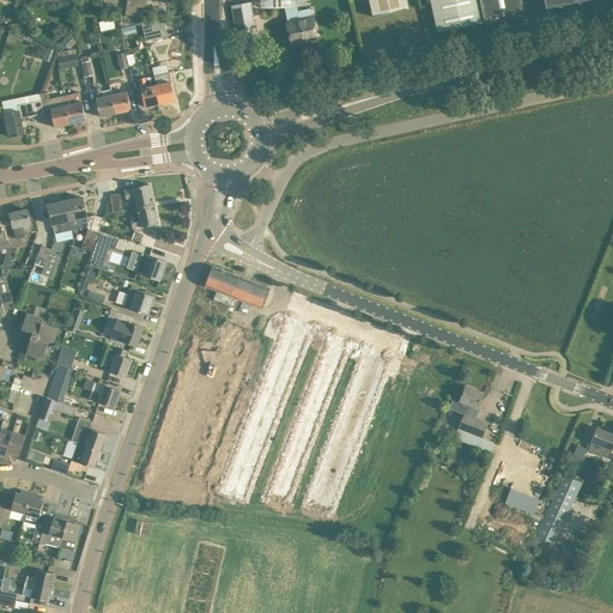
[(146,0),(127,0),(125,17),(144,19),(144,17),(146,0)]
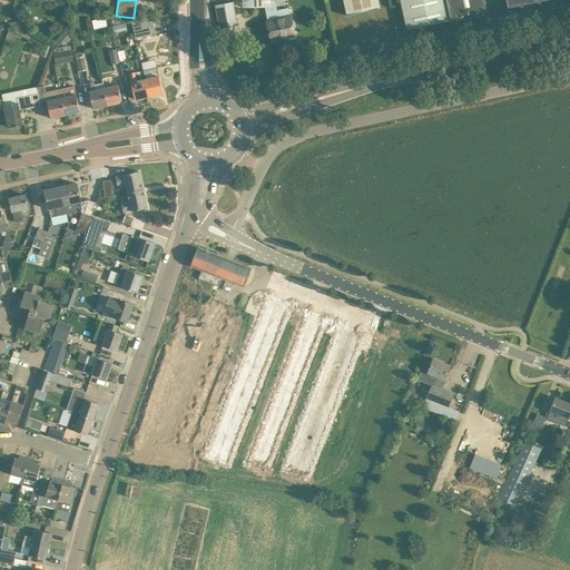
[(377,0),(343,0),(347,16),(380,8),(377,0)]
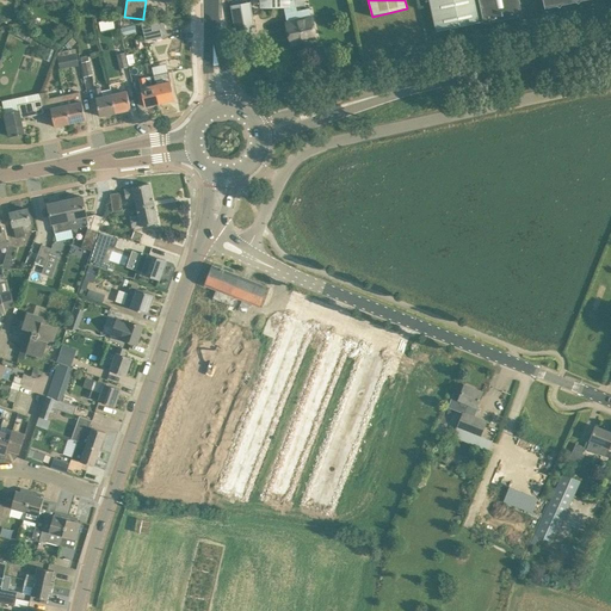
[(429,0),(437,31),(483,22),(483,23),(523,14),(519,0),(429,0)]
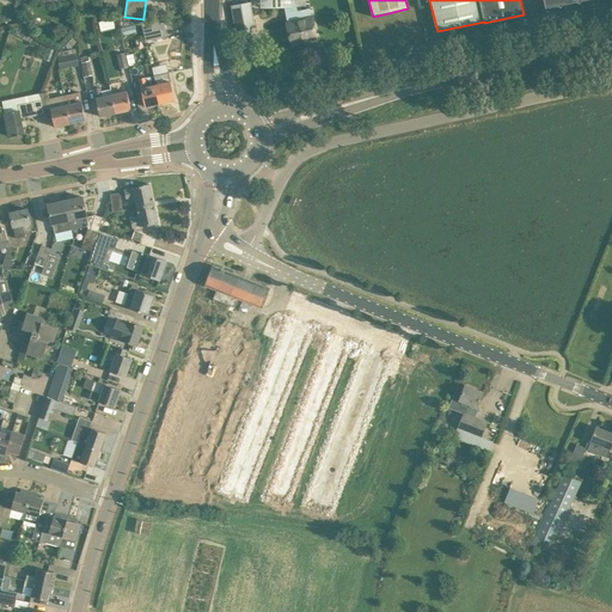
[(245,25),(246,31),(256,29),(250,1),(231,5),(236,28),(245,25)]
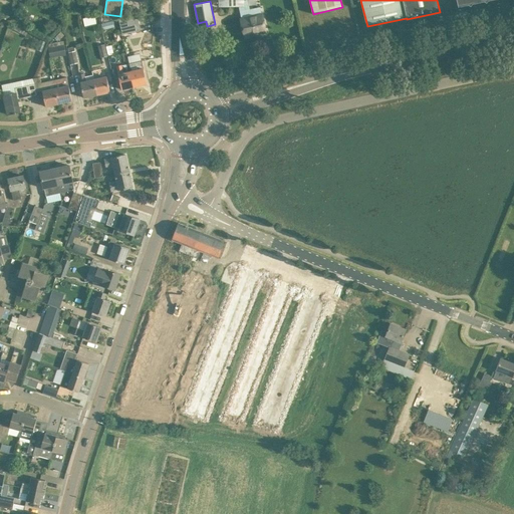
[(266,31),(262,15),(241,19),(245,36),(266,31)]
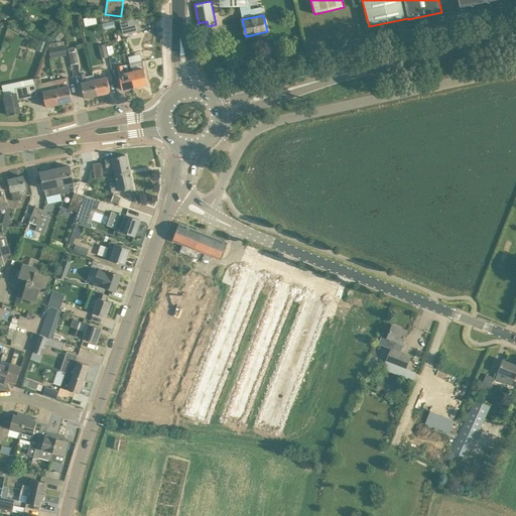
[(26,35),(29,30),(13,21),(10,20),(7,26),(26,35)]
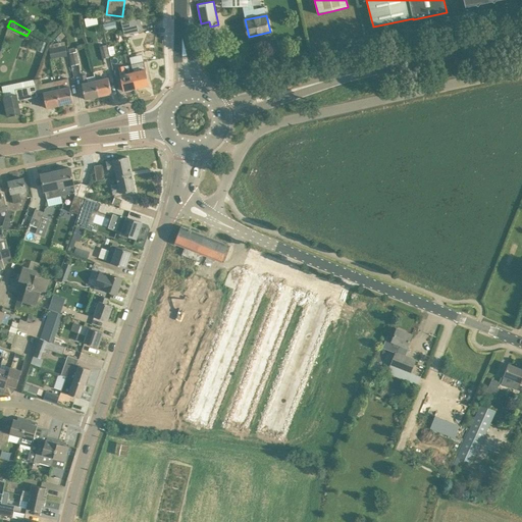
[(13,21),(30,31),(32,27),(20,20),(19,23),(13,20),(13,21)]
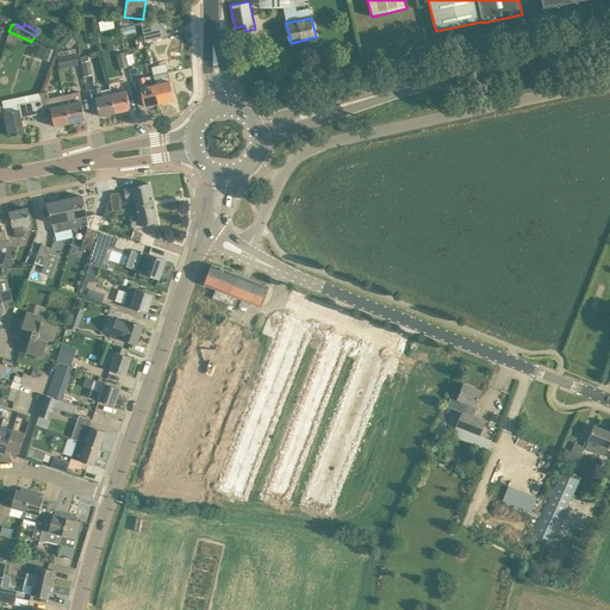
[(135,24),(125,26),(120,27),(123,35),(136,32),(135,24)]
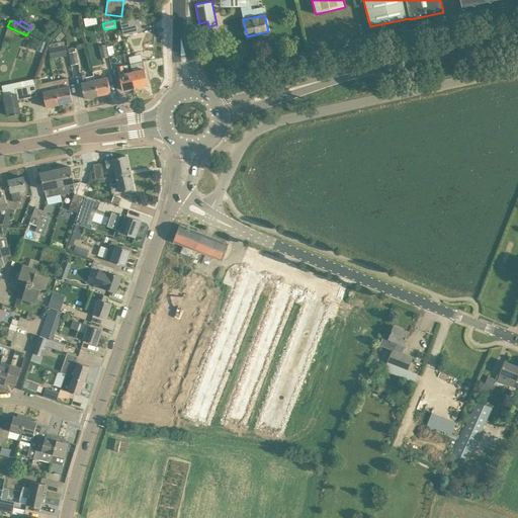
[(140,25),(124,27),(125,34),(142,31),(140,25)]
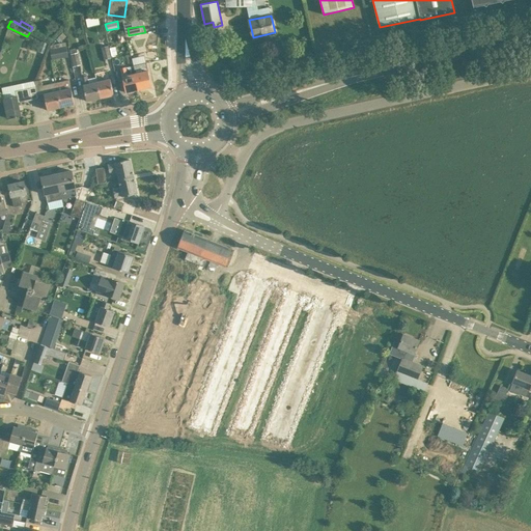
[(61,42),(66,36),(62,32),(58,37),(61,42)]
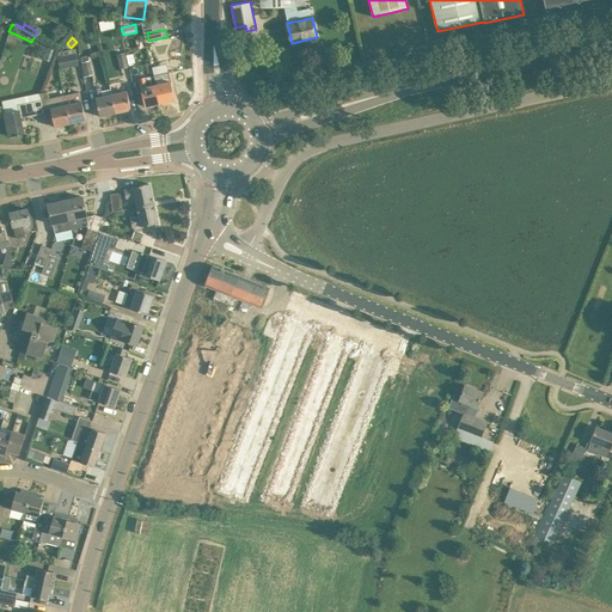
[(60,68),(79,65),(77,49),(57,53),(60,68)]
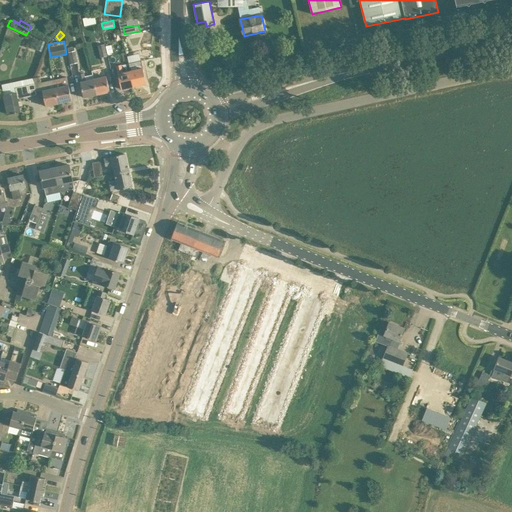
[(71,64),(78,62),(75,50),(74,46),(71,47),(70,43),(66,44),(67,48),(68,48),(71,64)]
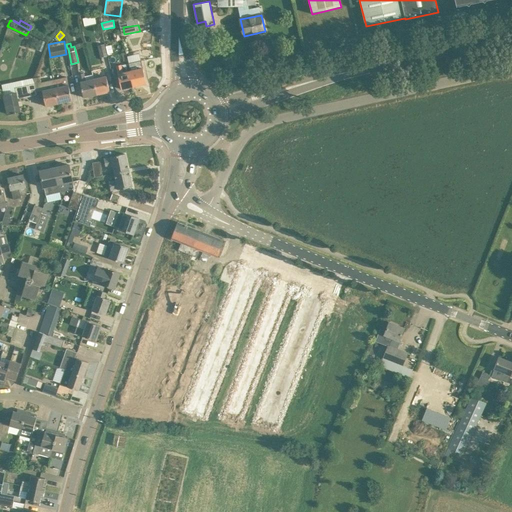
[(98,45),(100,57),(107,55),(105,44),(98,45)]
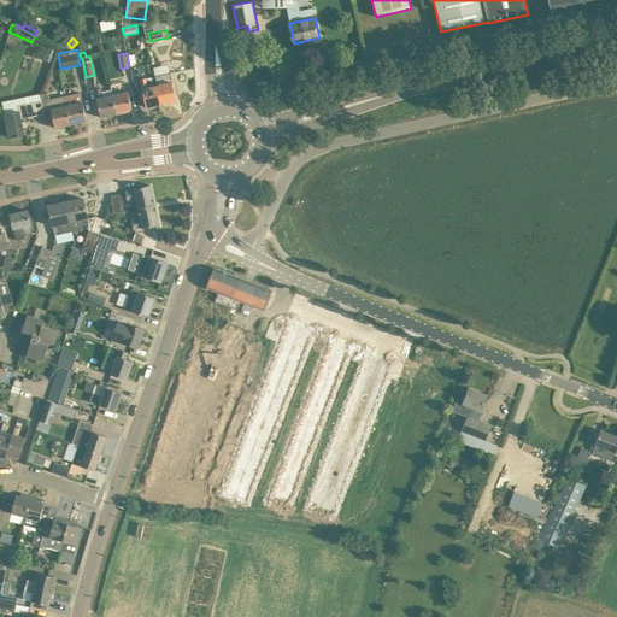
[(157,84),(162,104),(176,100),(170,72),(169,72),(166,64),(153,68),(157,84)]
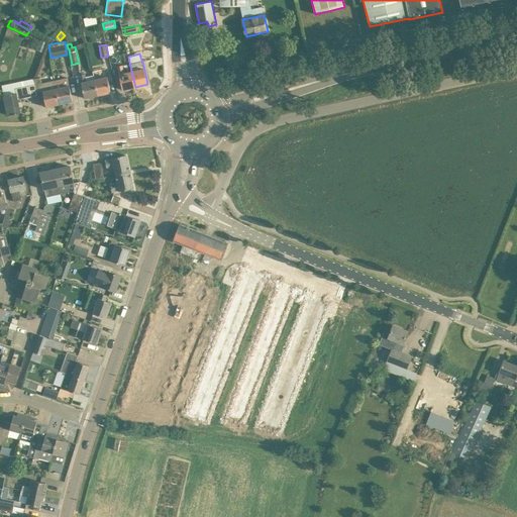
[(135,87),(131,71),(124,72),(123,65),(117,66),(123,90),(135,87)]
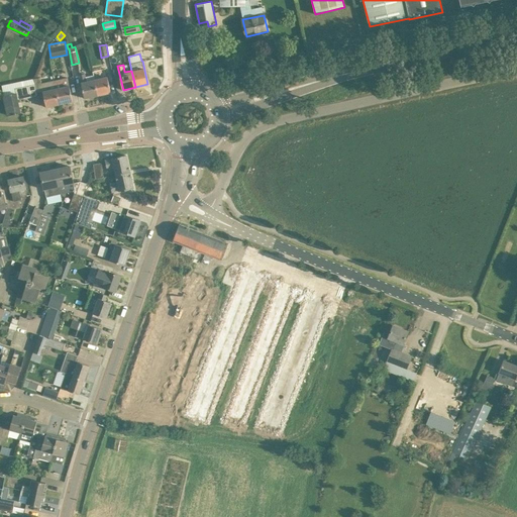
[(111,92),(109,83),(105,69),(100,70),(102,78),(94,79),(98,95),(111,92)]
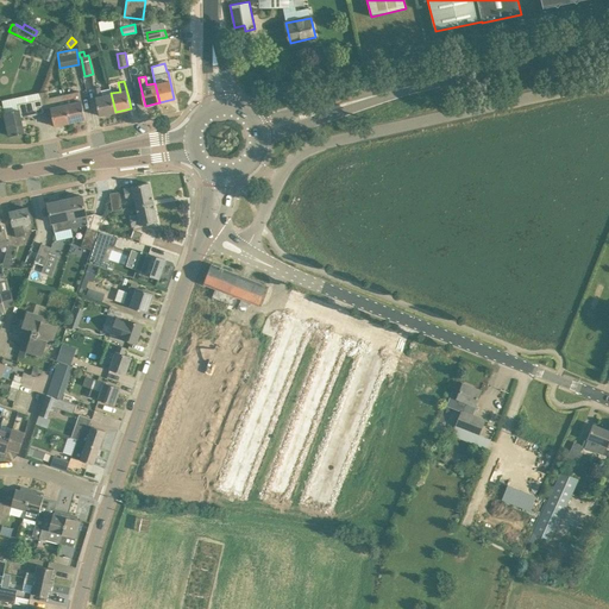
[(115,112),(111,93),(110,88),(101,90),(100,86),(93,88),(100,115),(115,112)]
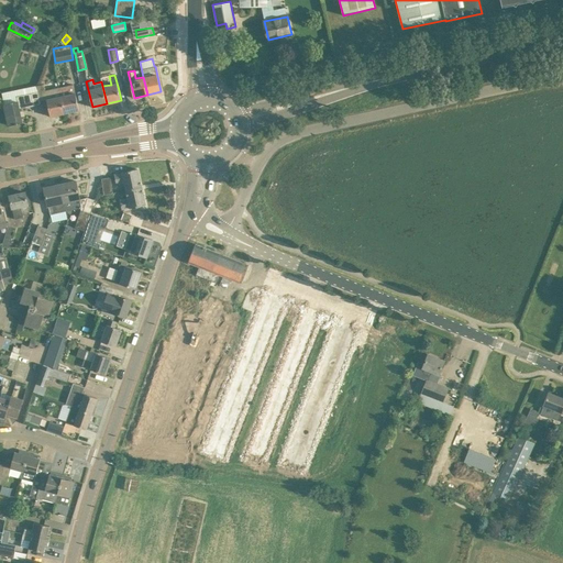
[(44,84),(41,85),(37,92),(40,99),(46,98),(51,117),(65,113),(59,87),(45,90),(44,84)]
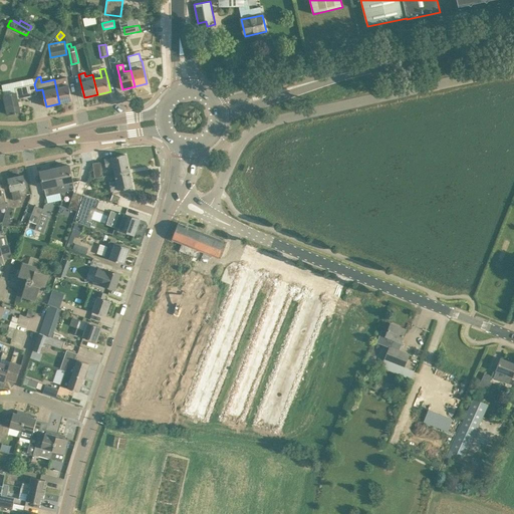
[(34,84),(37,77),(2,84),(4,94),(8,114),(14,113),(16,113),(16,112),(20,111),(18,98),(37,94),(36,90),(34,84)]
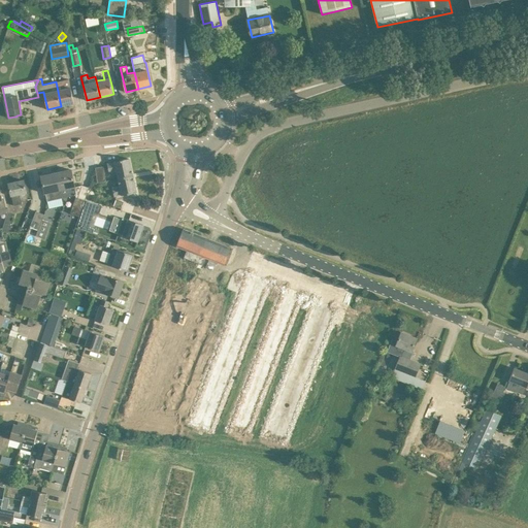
[(74,103),(69,79),(56,81),(61,106),(74,103)]
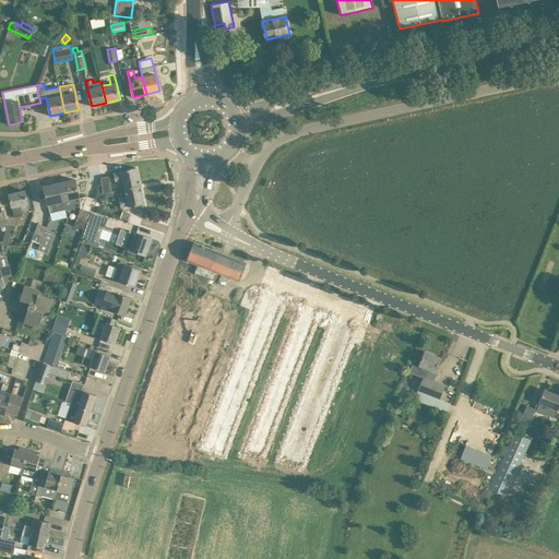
[(123,181),(125,187),(126,189),(141,186),(137,168),(121,171),(114,174),(116,182),(123,181)]
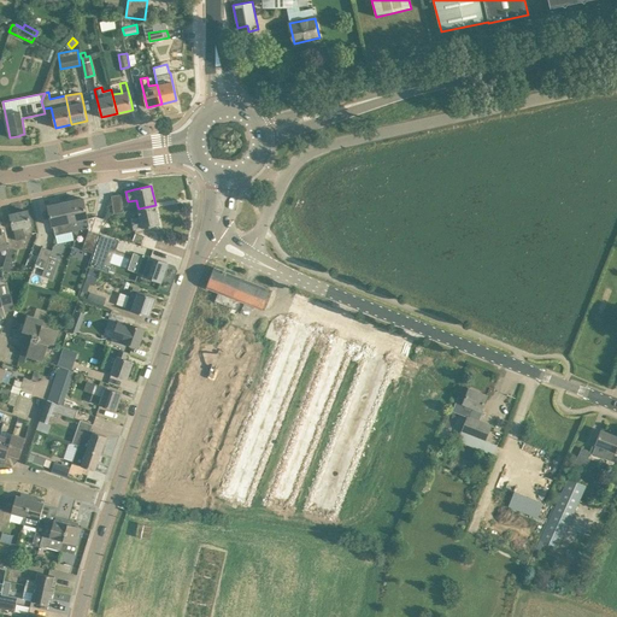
[(124,211),(123,206),(121,194),(111,195),(115,213),(124,211)]
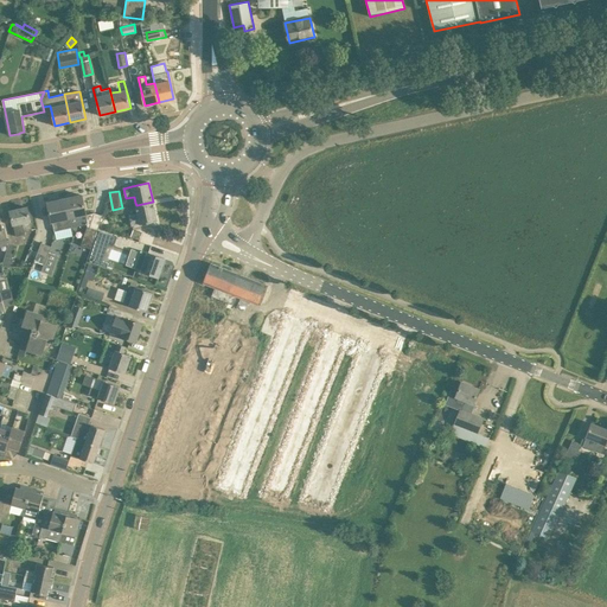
[(87,215),(84,206),(82,195),(65,199),(71,228),(87,224),(88,227),(82,244),(91,248),(95,238),(95,240),(98,230),(97,230),(89,228),(95,212),(94,212),(87,215)]
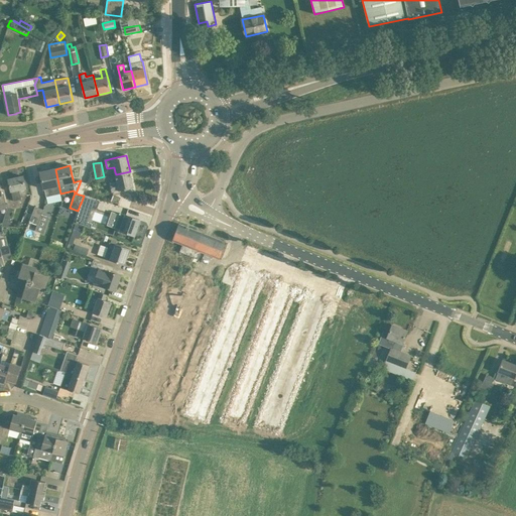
[(60,194),(55,169),(40,172),(44,189),(45,189),(46,197),(60,194)]
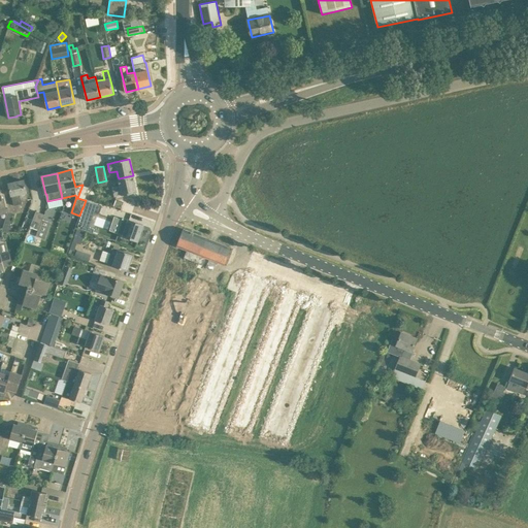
[(133,175),(119,178),(120,186),(112,188),(114,196),(122,195),(136,192),(133,175)]
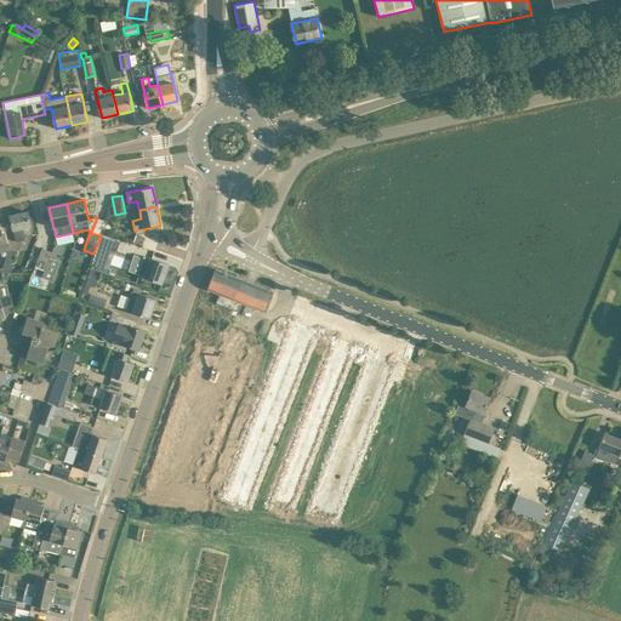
[(10,216),(16,241),(26,239),(26,237),(33,235),(32,227),(28,212),(10,216)]
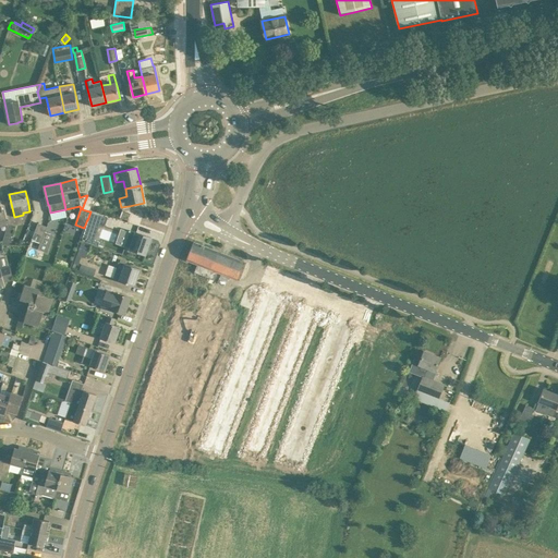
[(126,210),(122,211),(120,219),(128,221),(129,216),(125,215),(126,210)]
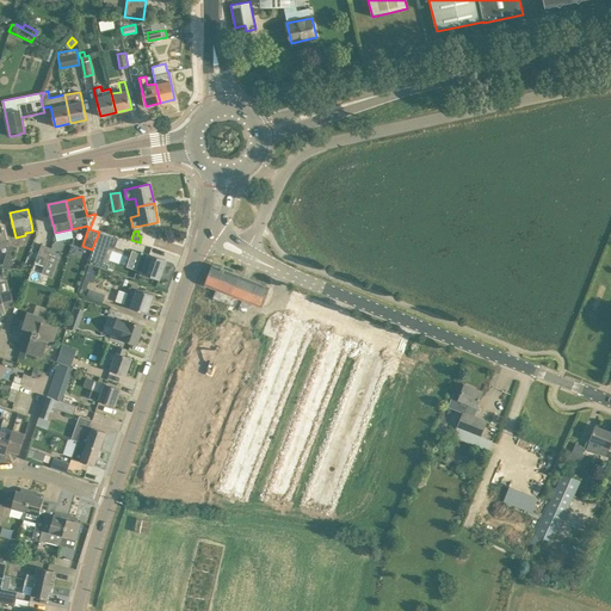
[(99,232),(96,241),(97,241),(90,263),(100,266),(102,263),(104,263),(110,246),(115,247),(118,238),(99,232)]
